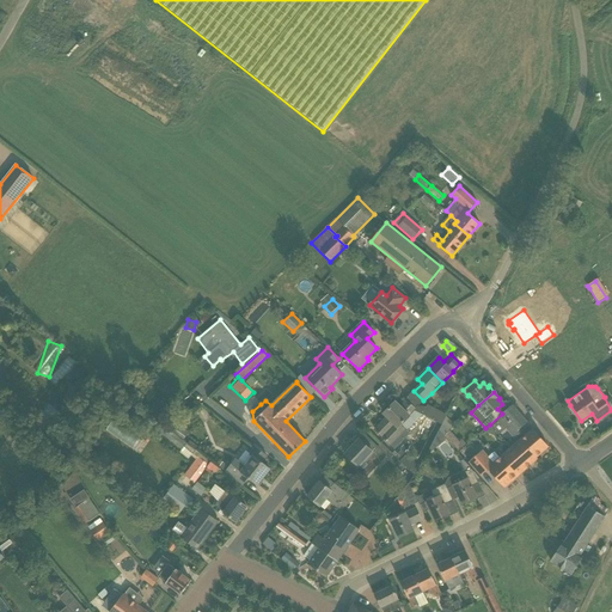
[(409,433),(407,430),(423,415),(442,424),(447,415),(428,405),(427,407),(417,407),(415,409),(407,401),(401,407),(396,402),(384,414),(387,417),(407,436),(409,433)]
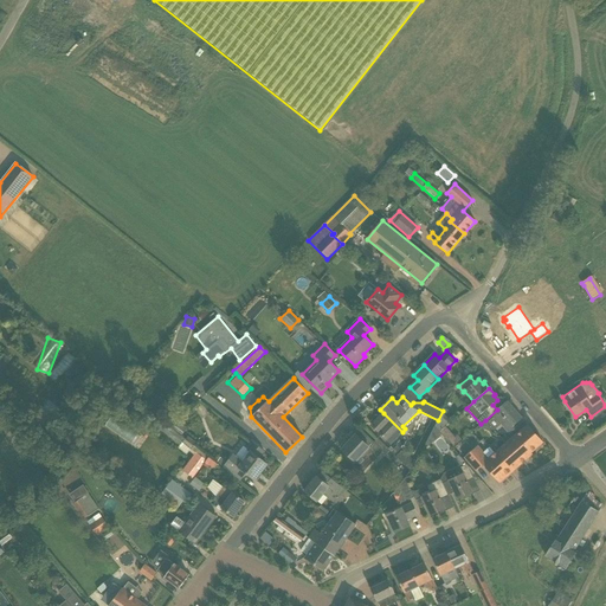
[(488,424),(495,417),(510,434),(517,427),(515,425),(522,418),(508,401),(497,410),(485,420),(488,424)]
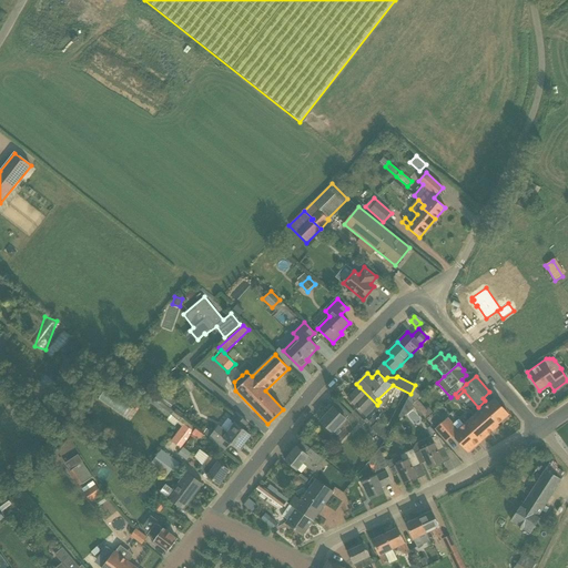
[(159,388),(154,384),(149,389),(154,394),(159,388)]
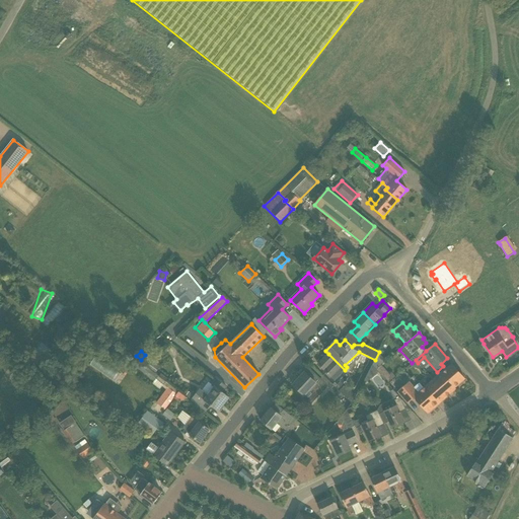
[(135,357),(130,353),(126,357),(131,362),(135,357)]
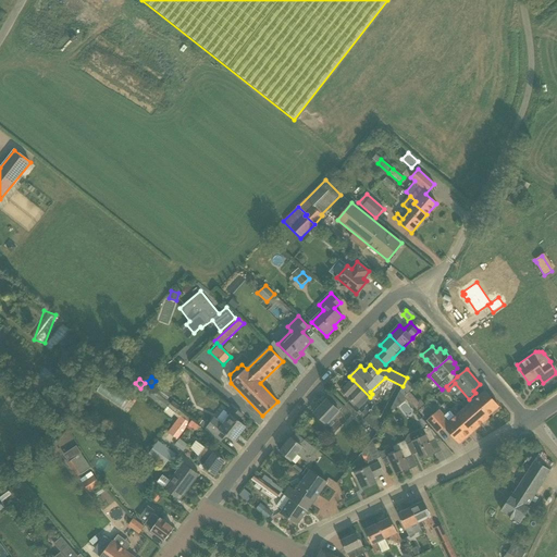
[(359,408),(370,397),(353,380),(342,391),(359,408)]
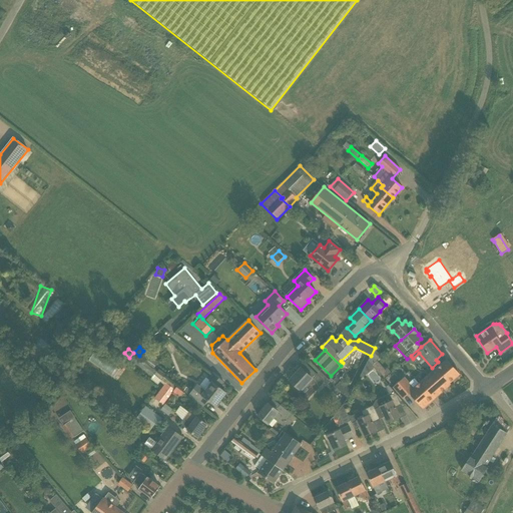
[(57,355),(51,363),(52,364),(48,369),(58,377),(62,372),(61,371),(67,363),(57,355)]
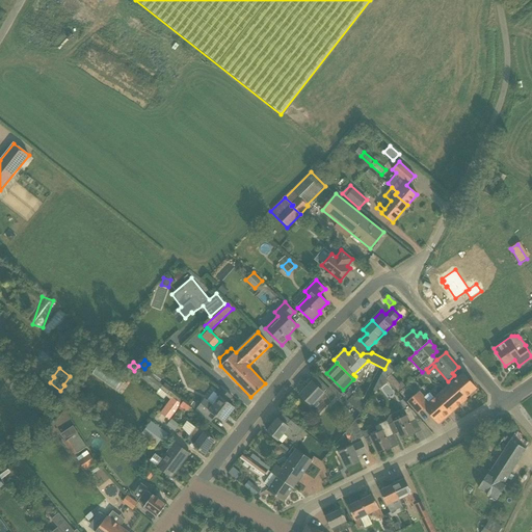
[(157,369),(151,376),(160,383),(165,376),(157,369)]
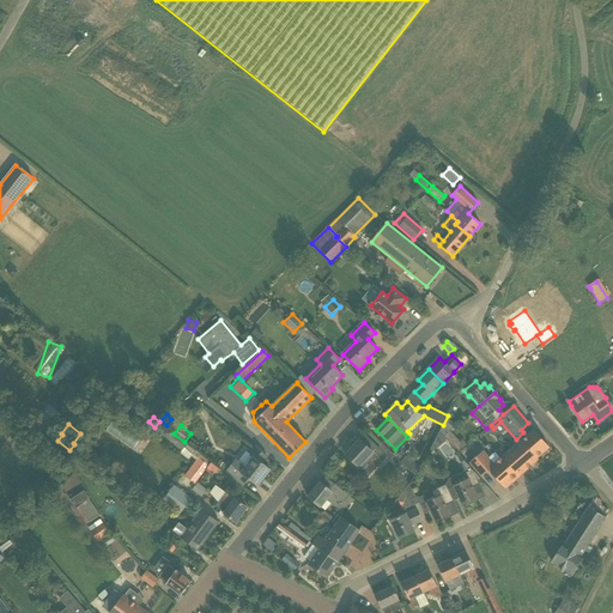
[(466,445),(453,430),(447,436),(460,450),(466,445)]
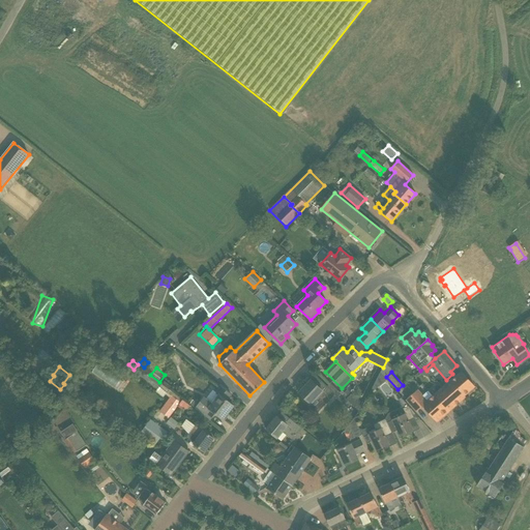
[(439,405),(447,413),(465,398),(464,395),(475,386),(462,372),(461,372),(461,373),(451,381),(434,395),(441,404),(439,405)]
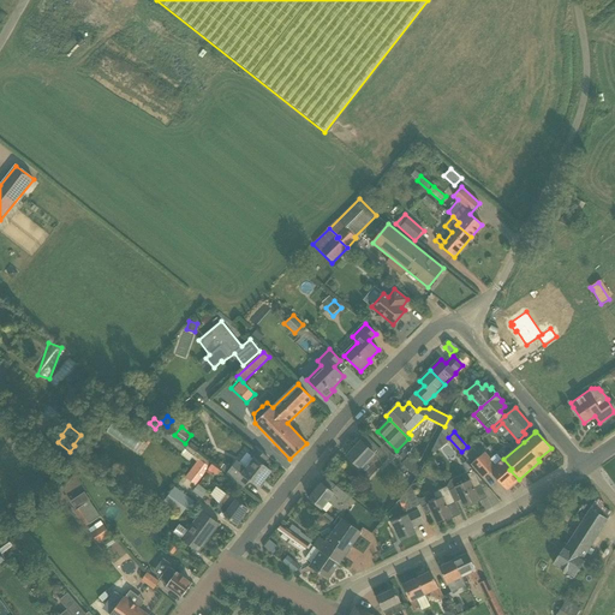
[(433,454),(440,448),(448,441),(446,437),(441,433),(436,442),(431,452),(433,454)]
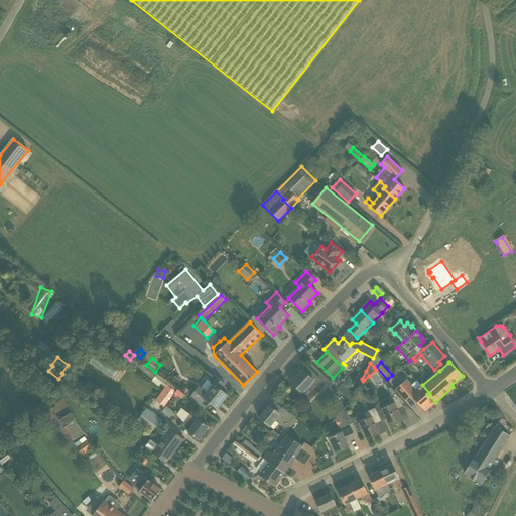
[(413,378),(419,371),(413,366),(407,373),(413,378)]
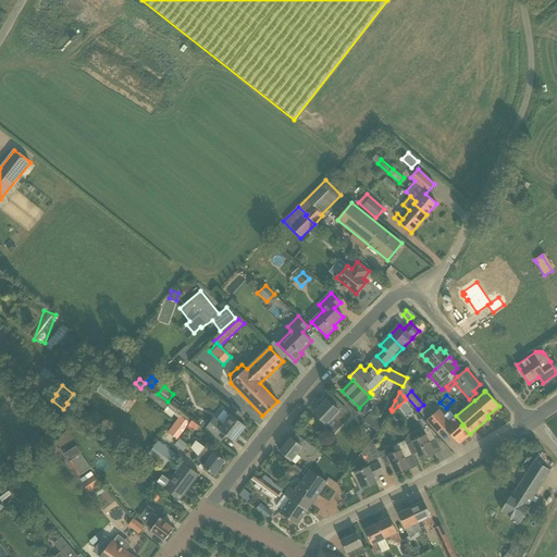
[(343,424),(356,410),(347,403),(339,411),(326,399),(314,413),(327,425),(335,418),(343,424)]
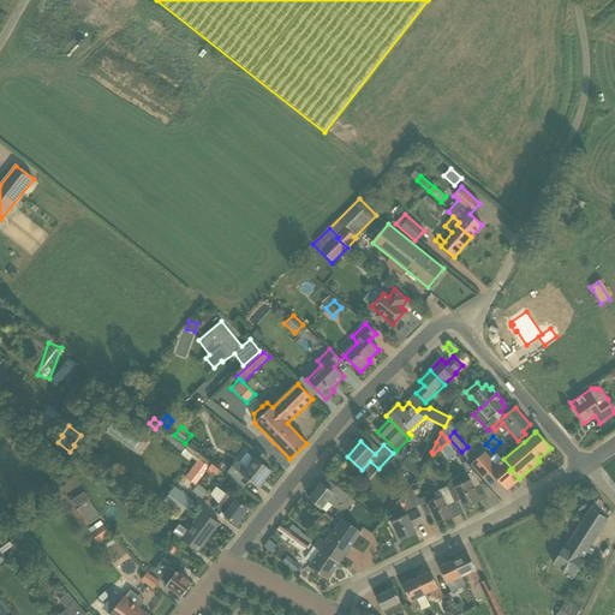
[(190,442),(187,446),(196,453),(197,453),(199,451),(190,442)]
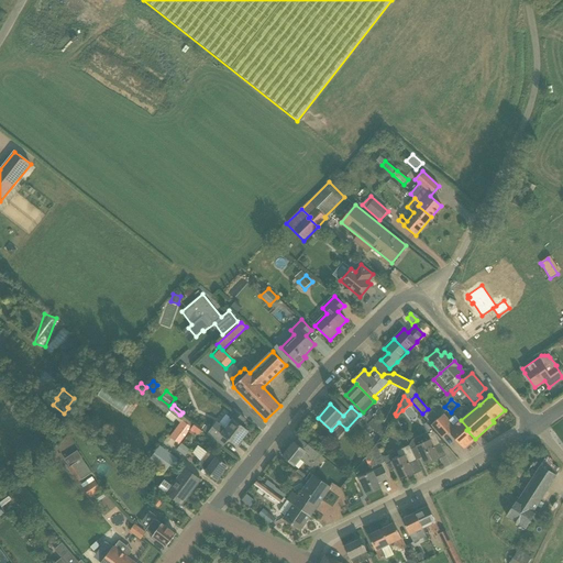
[(387,430),(372,416),(375,412),(372,409),(368,412),(368,414),(364,419),(382,437),(387,430)]
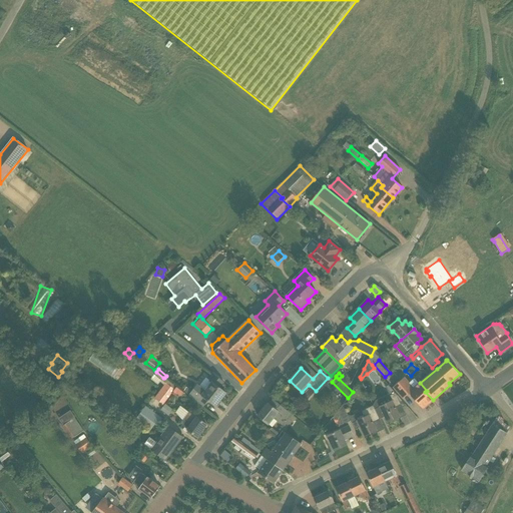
[(203,407),(208,401),(215,406),(226,393),(219,388),(223,382),(214,374),(209,381),(212,383),(205,392),(197,385),(192,392),(189,396),(203,407)]
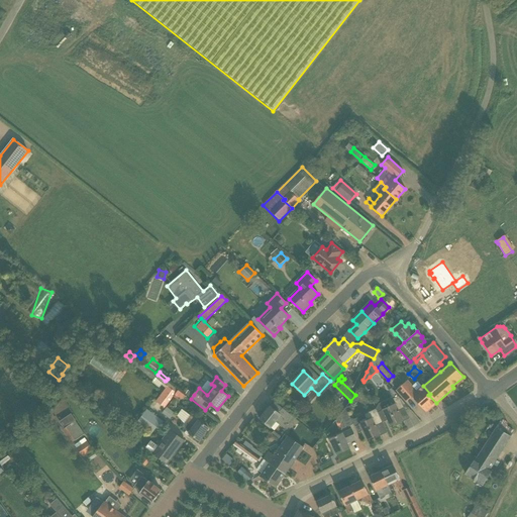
[(62,394),(66,388),(59,383),(58,383),(54,380),(50,384),(55,388),(54,388),(62,394)]
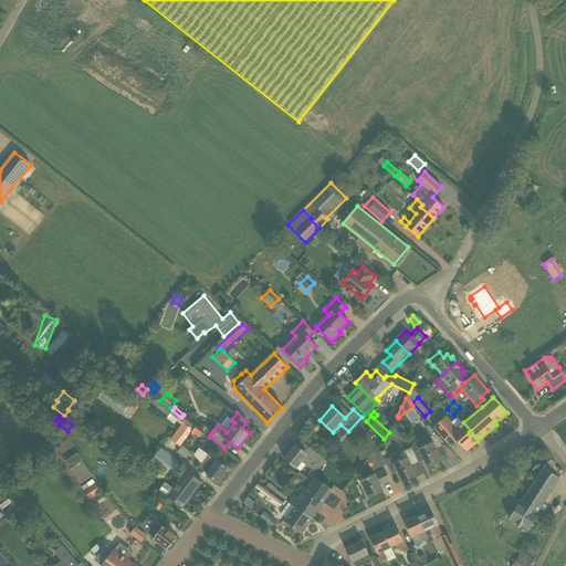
[(182,425),(184,423),(192,431),(195,428),(195,427),(186,420),(181,417),(180,417),(177,421),(182,425)]
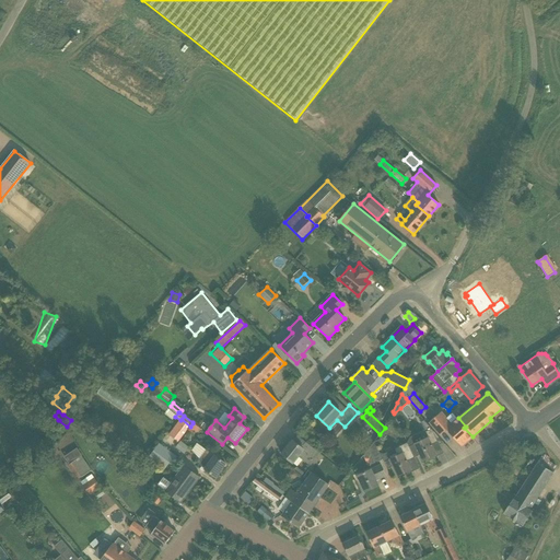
[(462,446),(473,436),(464,428),(466,427),(458,418),(452,423),(441,412),(429,422),(440,435),(446,429),(462,446)]
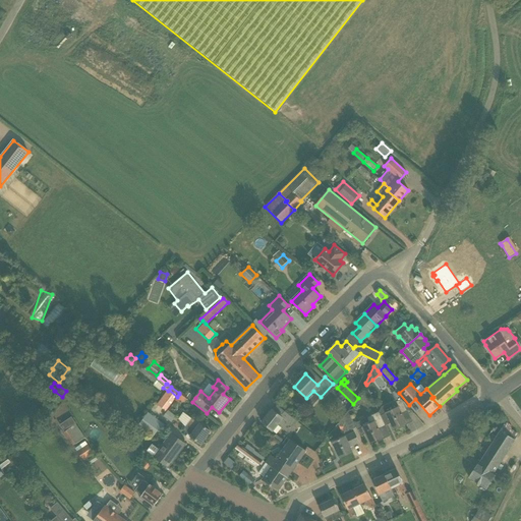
[(164,414),(177,397),(169,390),(168,391),(156,407),(164,414)]
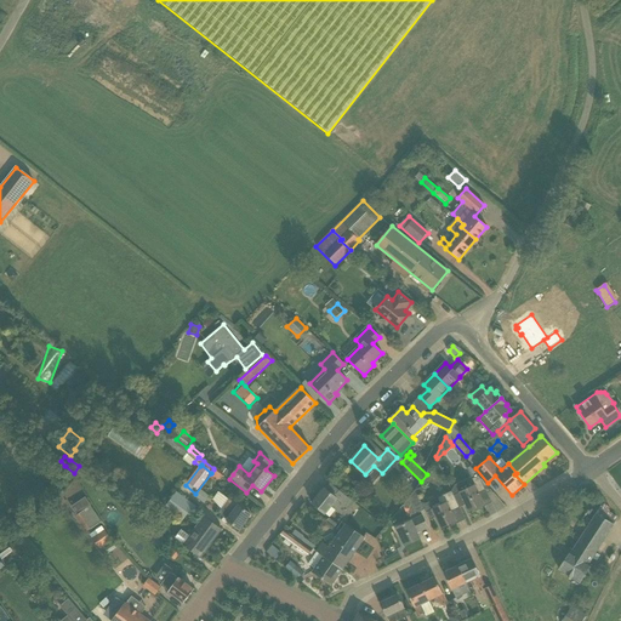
[(454,495),(460,507),(466,505),(469,511),(484,503),(479,493),(485,490),(479,476),(471,466),(467,468),(474,485),(454,495)]
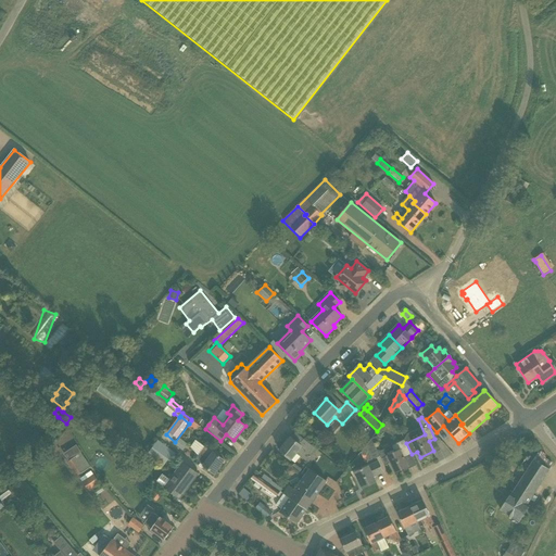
[(368,424),(363,418),(358,422),(364,428),(368,424)]
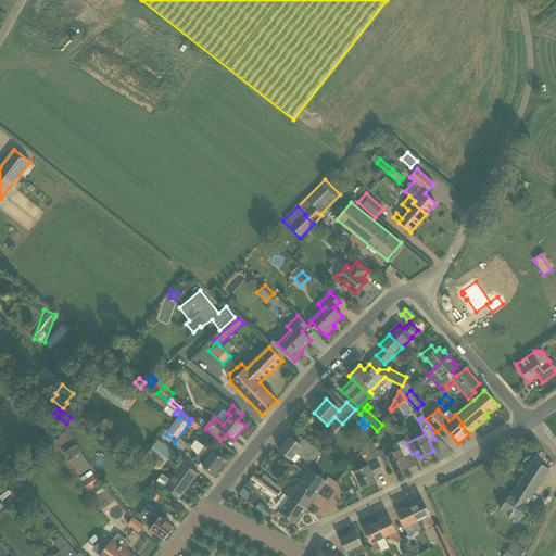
[(209,425),(202,419),(199,424),(205,429),(209,425)]
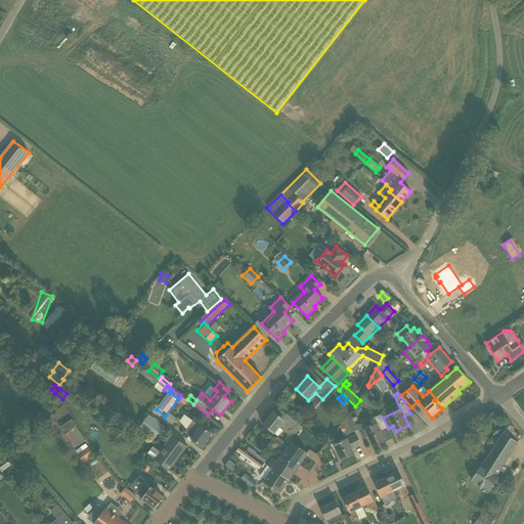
[(180,396),(178,399),(185,404),(187,401),(180,396)]
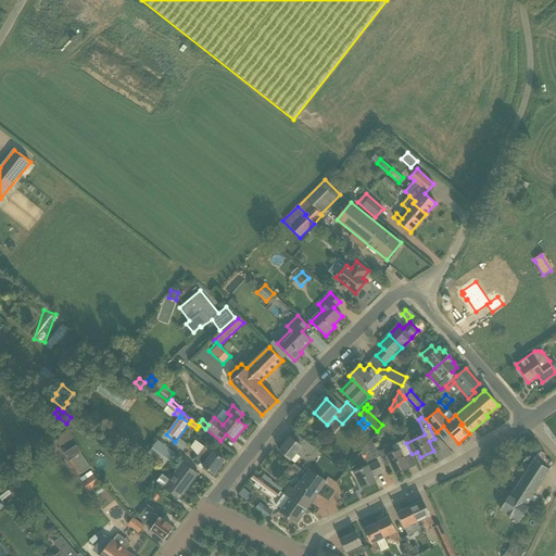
[(188,444),(179,438),(175,445),(182,451),(188,444)]
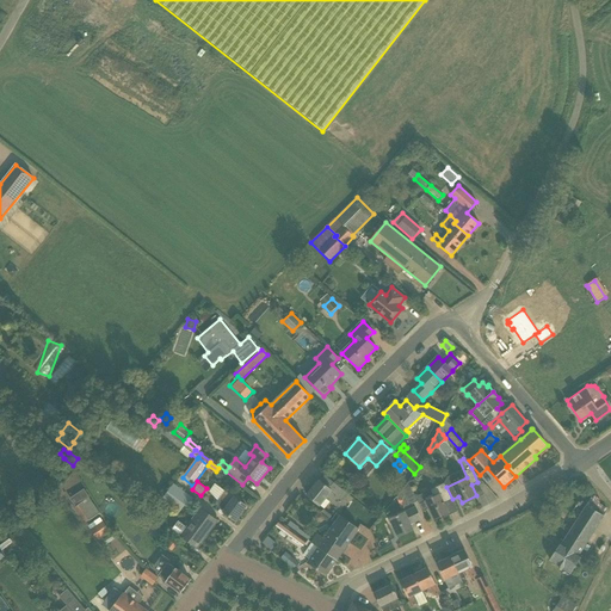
[(307,495),(320,506),(321,505),(326,499),(326,498),(337,507),(338,508),(349,493),(334,482),(329,488),(319,481),(307,495)]
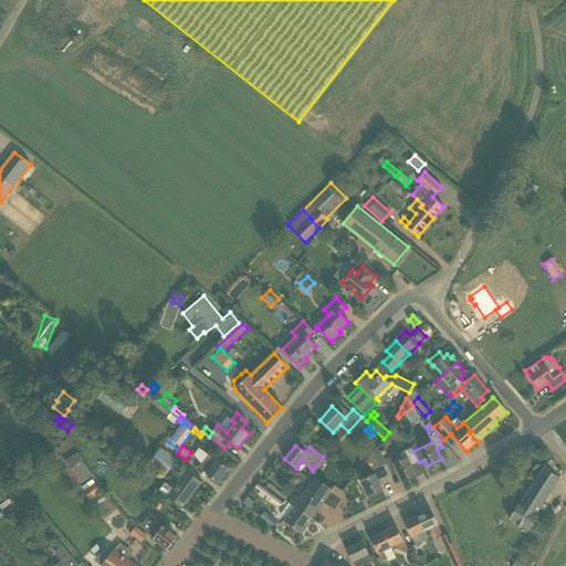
[(371,471),(387,464),(379,446),(367,461),(371,471)]
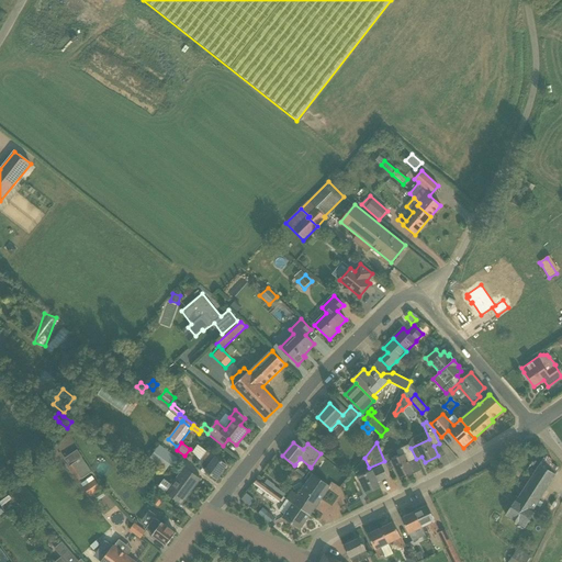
[(172,464),(180,456),(165,445),(158,454),(153,461),(165,470),(169,463),(172,464)]
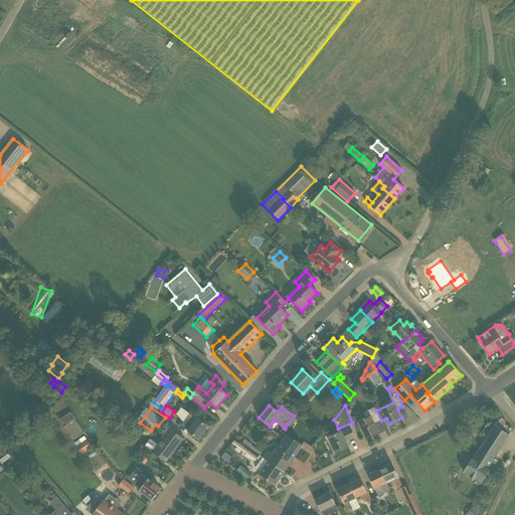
[(378,433),(374,424),(381,420),(376,410),(375,407),(362,413),(365,419),(358,422),(357,420),(352,422),(356,432),(361,428),(366,438),(378,433)]
